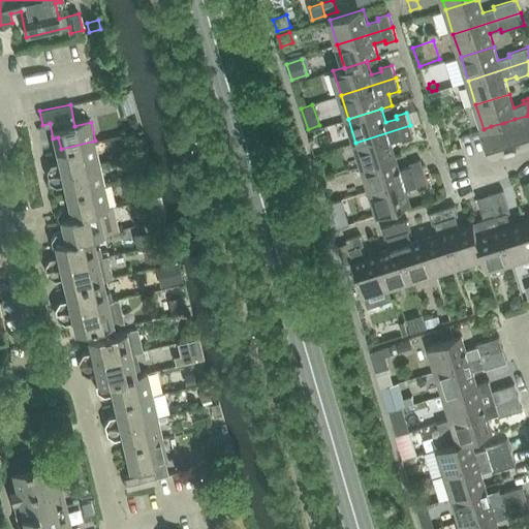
[(515,119),(523,143),(528,141),(528,122),(527,116),(515,119)]
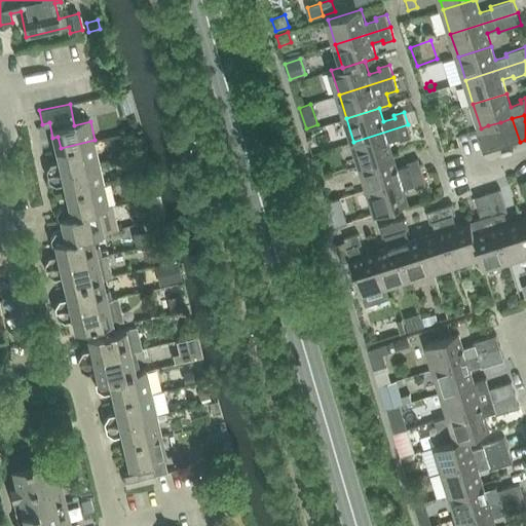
[(500,122),(508,146),(520,142),(512,118),(500,122)]
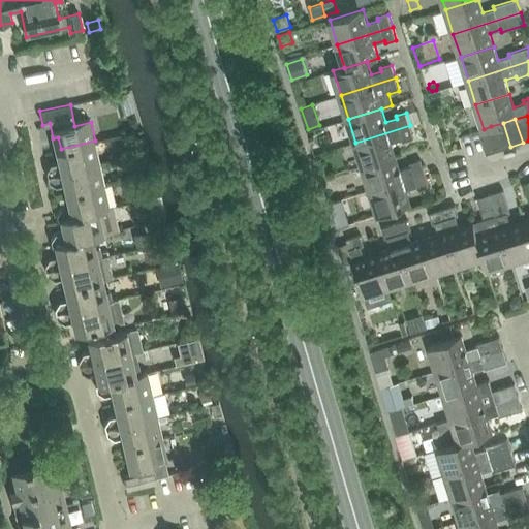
[(491,126),(499,151),(510,147),(503,123),(491,126)]
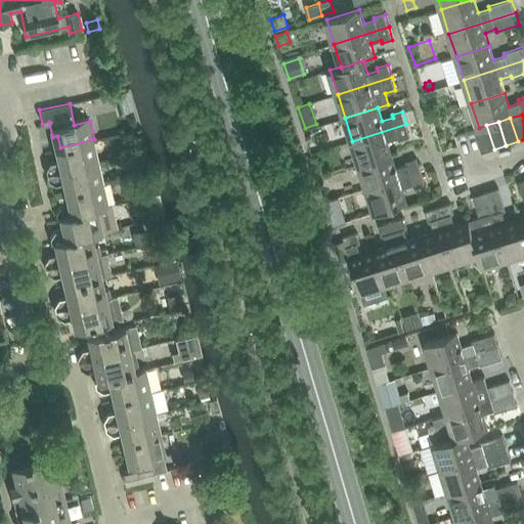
[(352,141),(359,165),(393,155),(388,141),(399,137),(399,140),(410,137),(406,124),(352,141)]
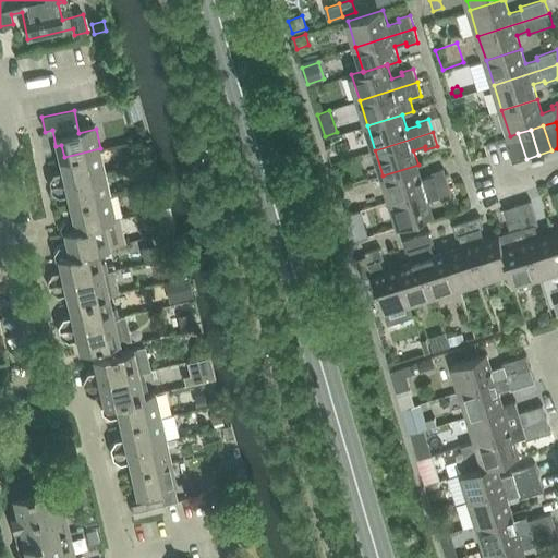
[(506,137),(513,162),(526,159),(518,133),(510,136),(506,137)]
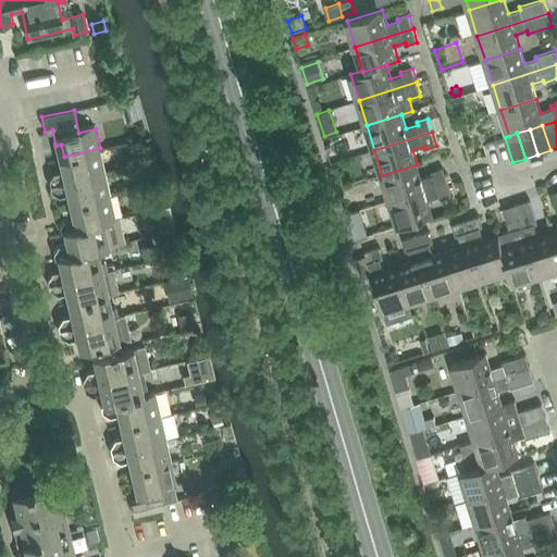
[(50,185),(106,172),(100,148),(64,157),(66,168),(52,171),(48,178),(50,185)]
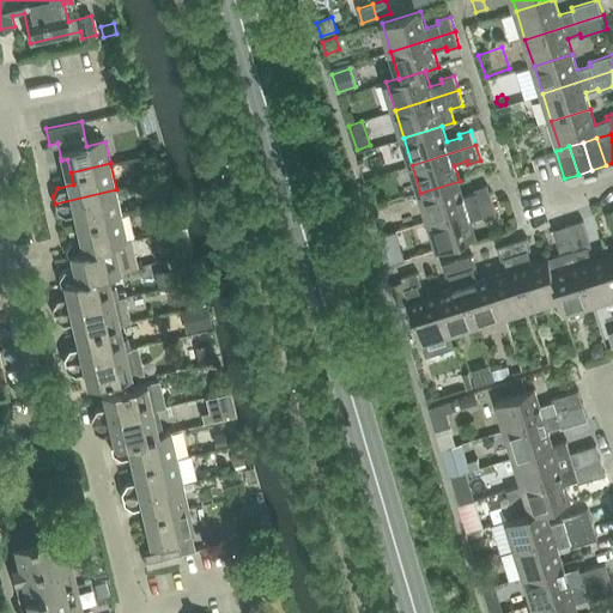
[(420,193),(430,220),(493,200),(489,184),(475,189),(477,193),(465,196),(460,181),(420,193)]
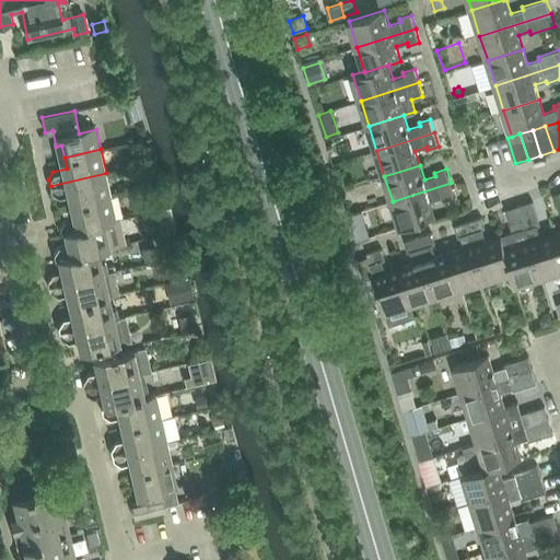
[(50,186),(51,191),(58,196),(72,193),(76,203),(111,196),(106,173),(50,186)]
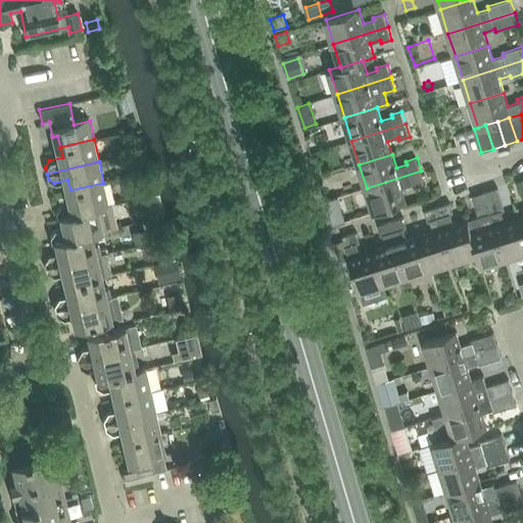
[(424,183),(421,171),(367,188),(374,211),(407,201),(402,187),(413,184),(414,187),(424,183)]
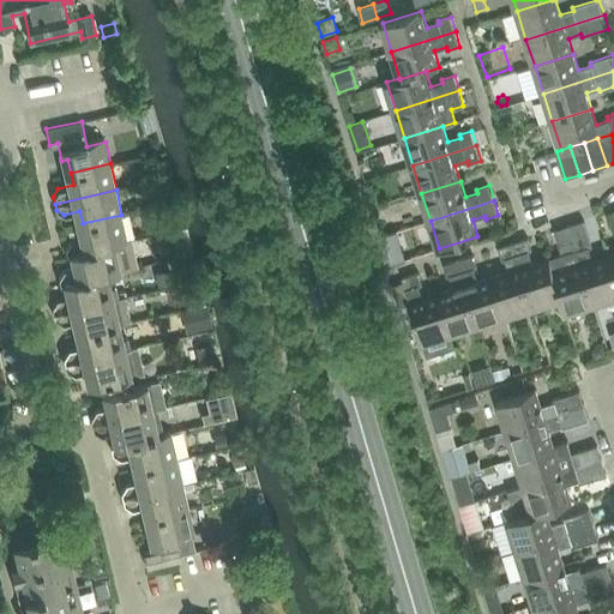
[(115,244),(115,245),(127,241),(121,215),(83,223),(85,236),(68,240),(65,247),(66,254),(68,254),(76,253),(76,252),(95,247),(115,244)]
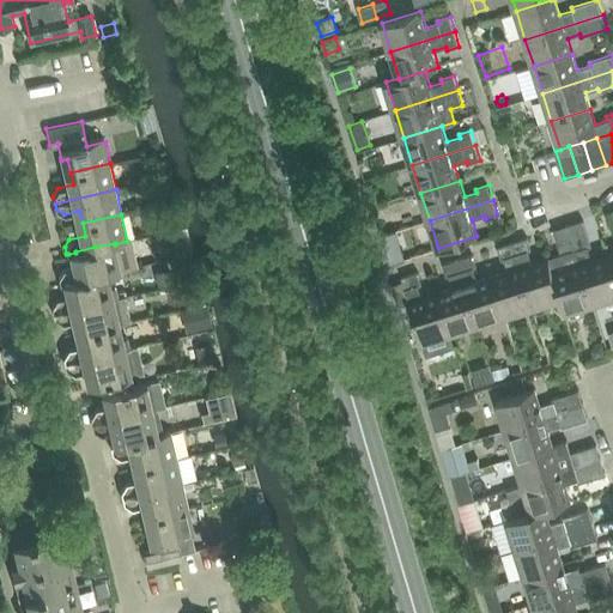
[(569,224),(594,303),(612,296),(612,269),(608,255),(593,260),(589,248),(592,247),(583,220),(569,224)]
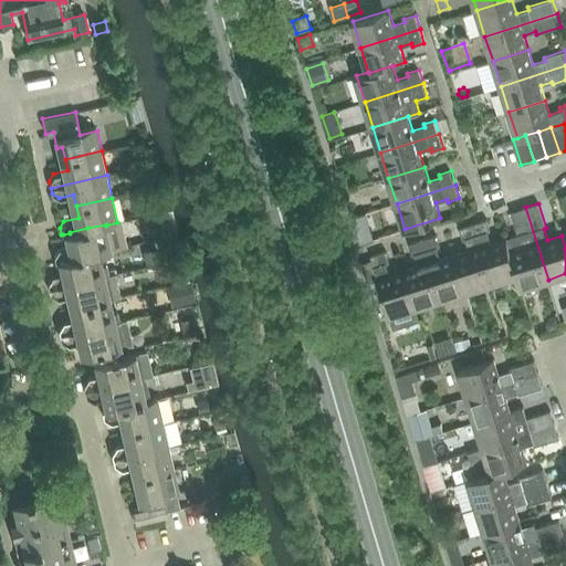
[(511,252),(510,252),(517,274),(517,275),(521,287),(548,280),(525,207),(511,211),(519,237),(522,236),(525,247),(511,252)]
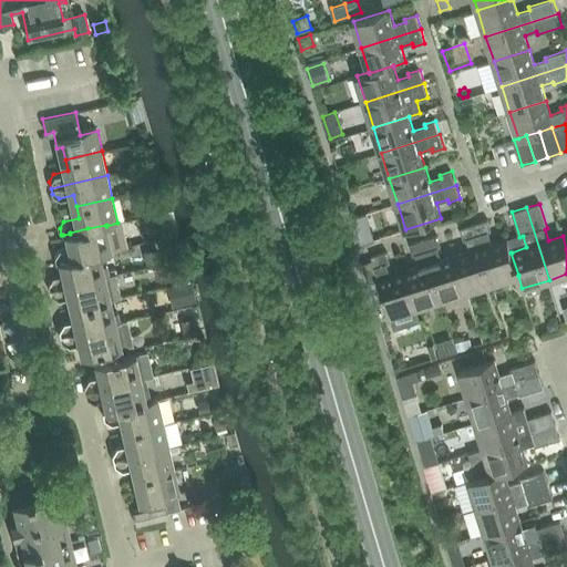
[(493,284),(518,276),(518,275),(511,253),(512,253),(507,239),(493,244),(490,232),(492,232),(487,219),(474,224),(493,284)]
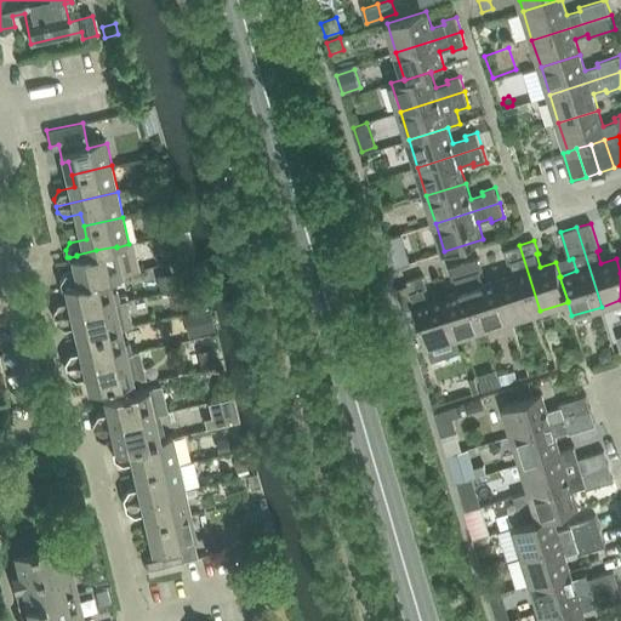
[(516,274),(500,279),(513,319),(540,311),(519,245),(505,250),(508,263),(512,262),(516,274)]
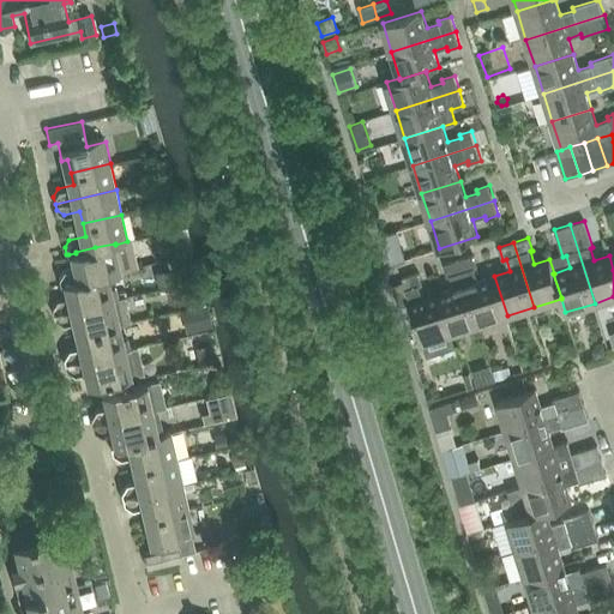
[(62,284),(71,282),(109,274),(109,275),(126,271),(124,258),(119,259),(115,245),(115,244),(95,247),(76,252),(76,253),(78,266),(62,270),(58,277),(59,284),(61,283),(62,284)]
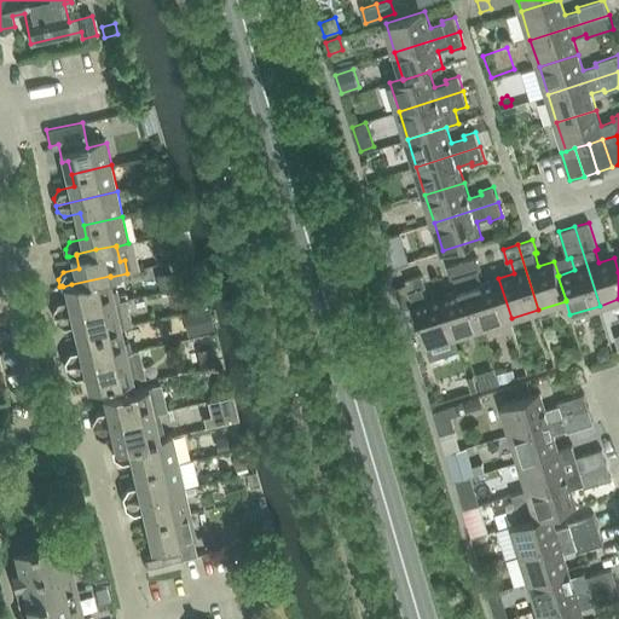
[(399,252),(392,253),(397,265),(408,261),(406,254),(399,252)]
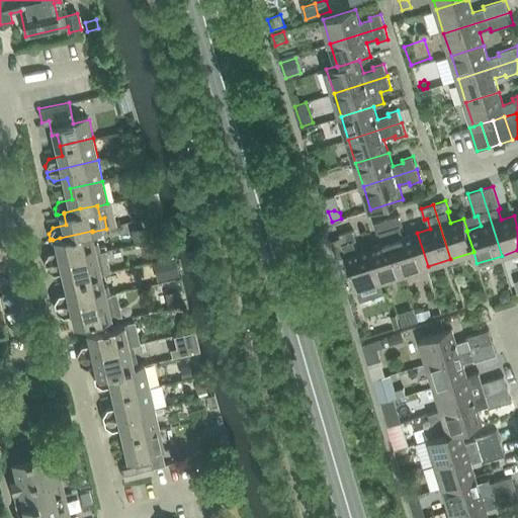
[(405,273),(428,266),(417,233),(404,237),(401,227),(403,226),(400,216),(387,219),(405,273)]
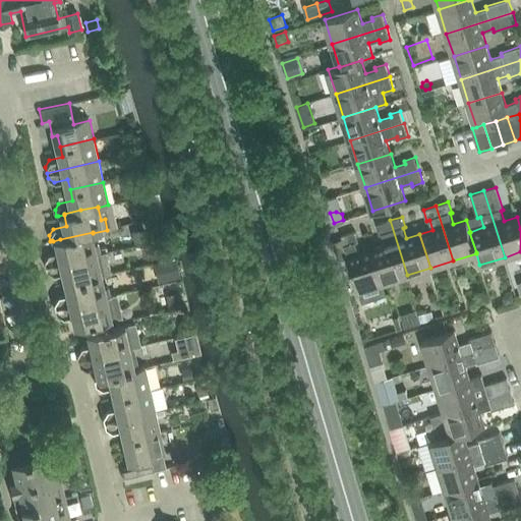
[(383,234),(386,245),(372,249),(384,282),(407,275),(390,220),(377,224),(380,235),(383,234)]
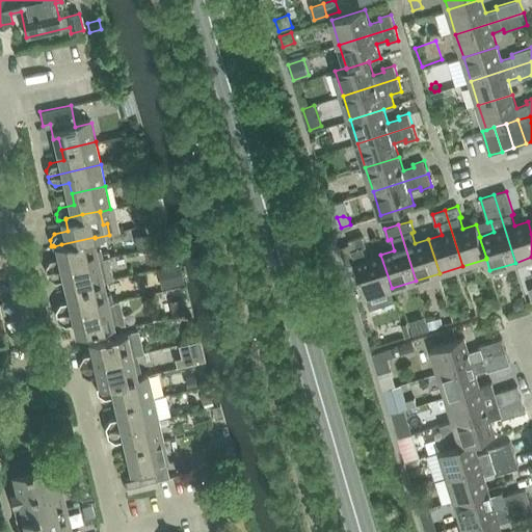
[(147,236),(135,238),(137,247),(149,245),(147,236)]
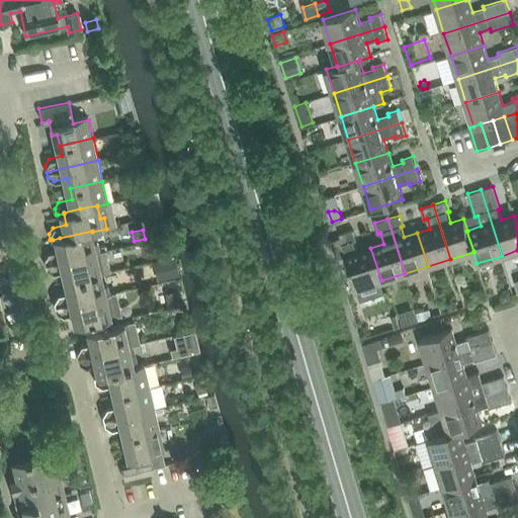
[(381,280),(370,248),(357,252),(354,242),(356,241),(353,230),(340,234),(353,276),(353,277),(357,288),(381,280)]
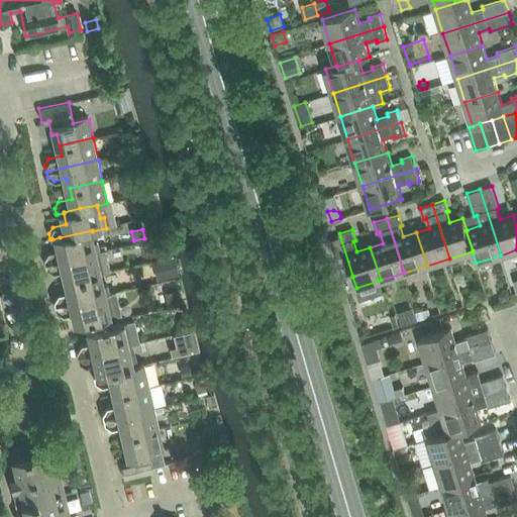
[(92,231),(92,230),(60,237),(63,247),(48,250),(44,257),(45,263),(100,250),(98,242),(95,242),(92,231)]
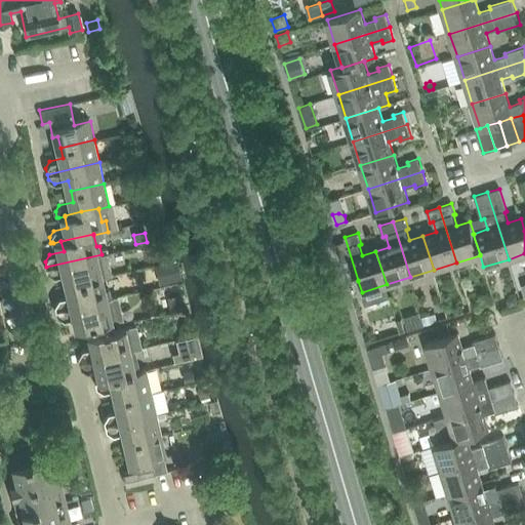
[(348,285),(358,281),(358,280),(351,258),(346,241),(335,244),(348,285)]
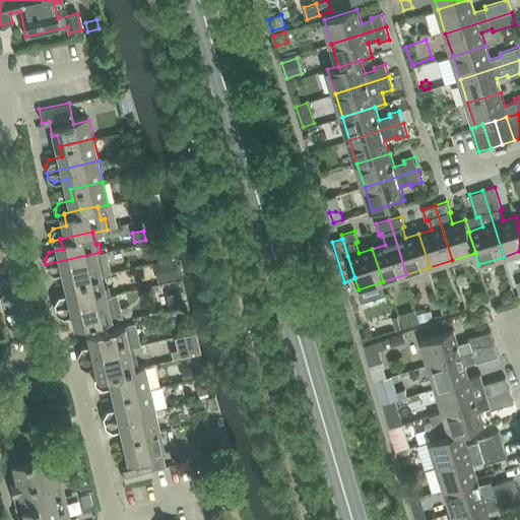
[(111,271),(106,251),(101,252),(46,264),(47,269),(54,274),(67,271),(69,281),(103,273),(111,271)]
